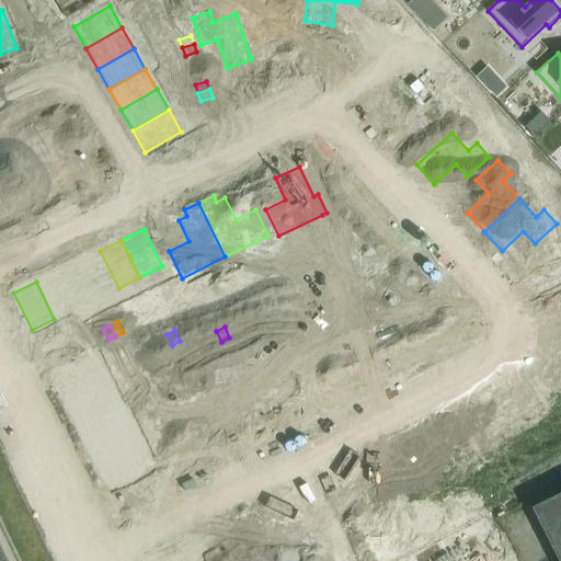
[(281,353),(259,364),(279,407),(302,396),(287,364),(302,356),(289,330),(273,338),(281,353)]
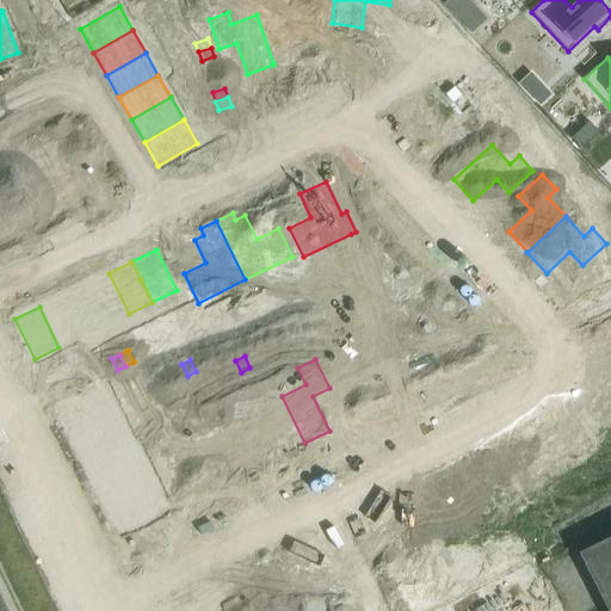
[(235,360),(227,364),(233,376),(241,372),(235,360)]
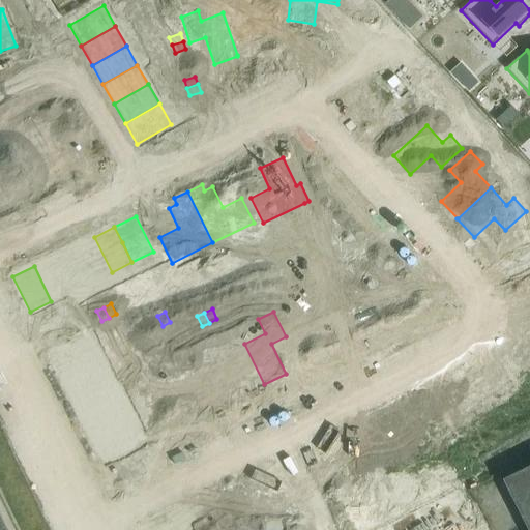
[(157,316),(150,319),(155,329),(163,326),(157,316)]
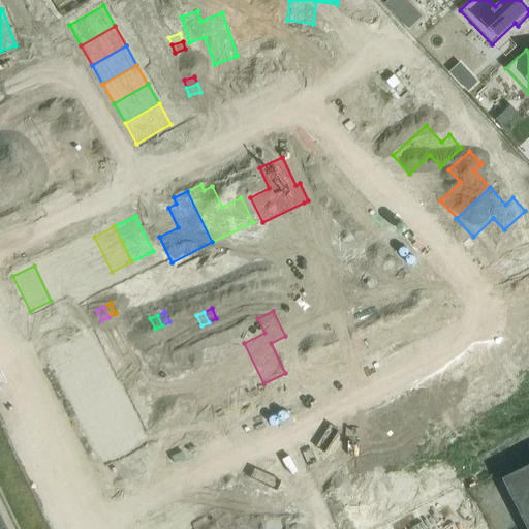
[(70,322),(63,327),(68,337),(75,333),(70,322)]
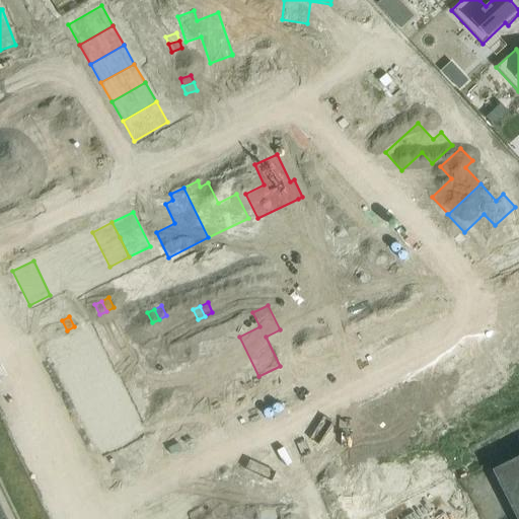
[(131,319),(121,324),(125,331),(135,326),(131,319)]
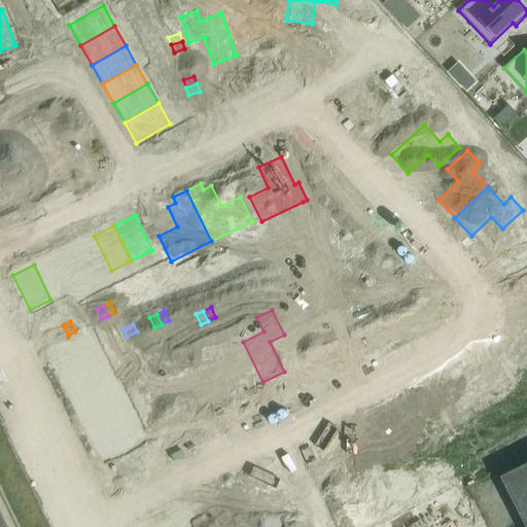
[(63,325),(56,328),(61,339),(68,336),(63,325)]
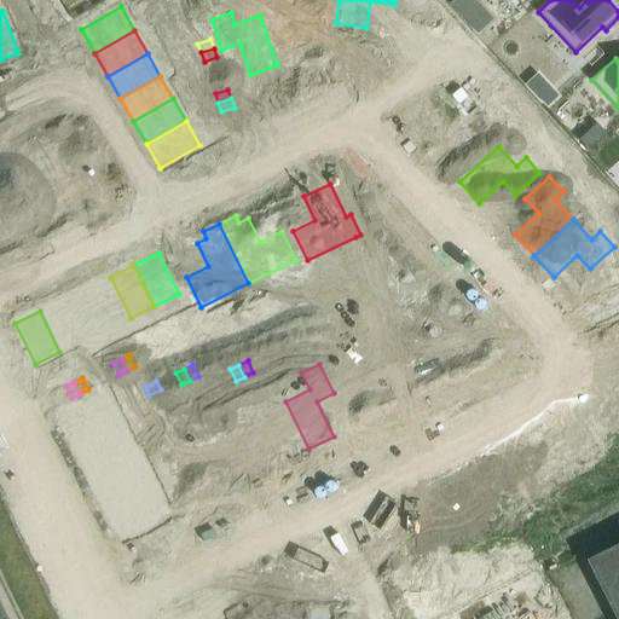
[(161,389),(149,395),(152,405),(165,399),(161,389)]
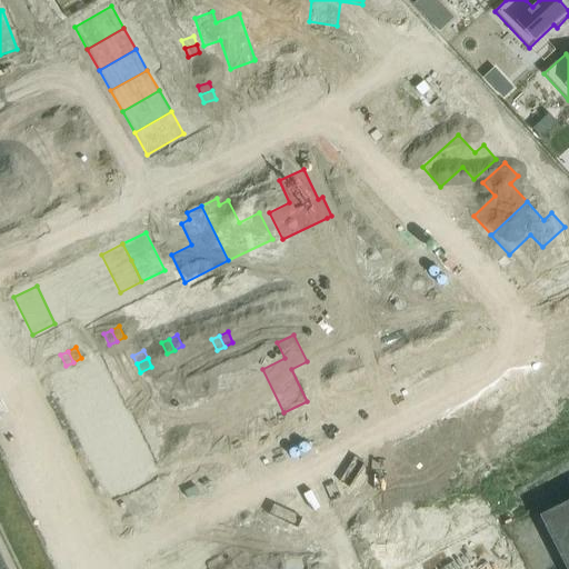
[(91,360),(53,379),(63,399),(101,381),(91,360)]
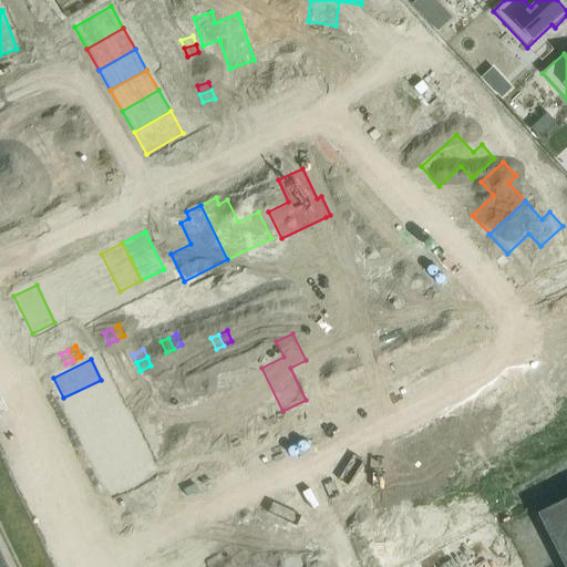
[(261,368),(239,378),(260,421),(282,411),(261,368)]
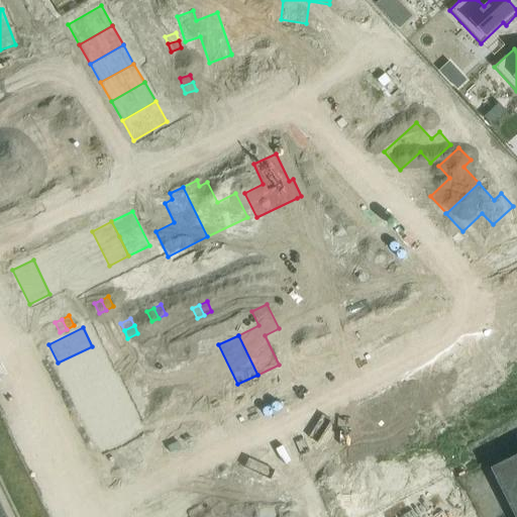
[(218,344),(199,353),(218,394),(237,384),(218,344)]
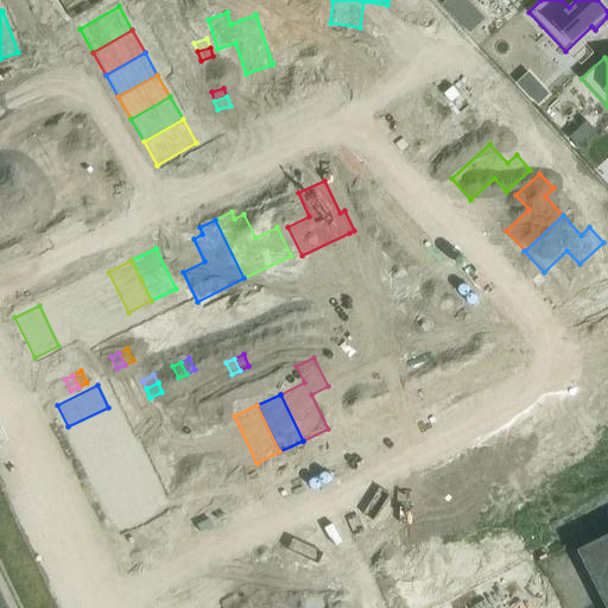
[(108,407),(68,426),(77,448),(119,428),(108,407)]
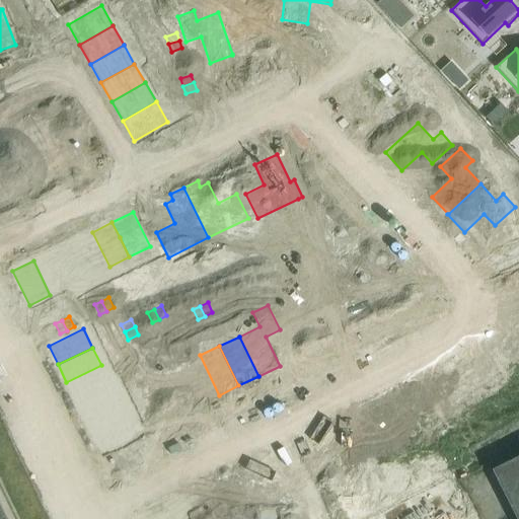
[(172,352),(157,359),(169,383),(183,377),(198,405),(219,395),(200,355),(179,365),(172,352)]
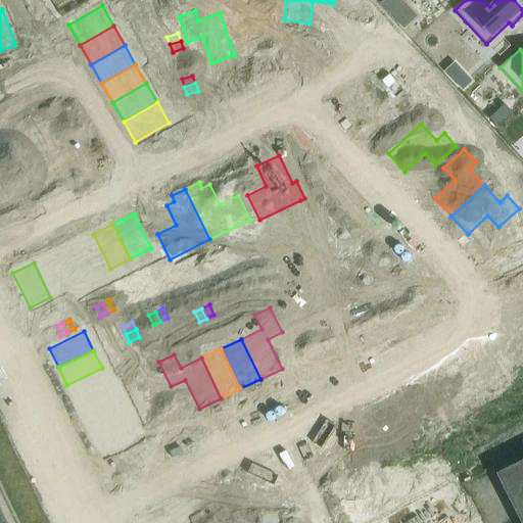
[(149,358),(139,363),(143,370),(153,365),(149,358)]
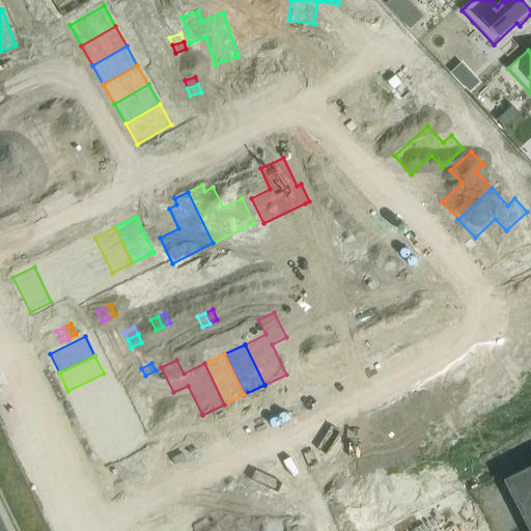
[(156,370),(145,375),(148,383),(159,378),(156,370)]
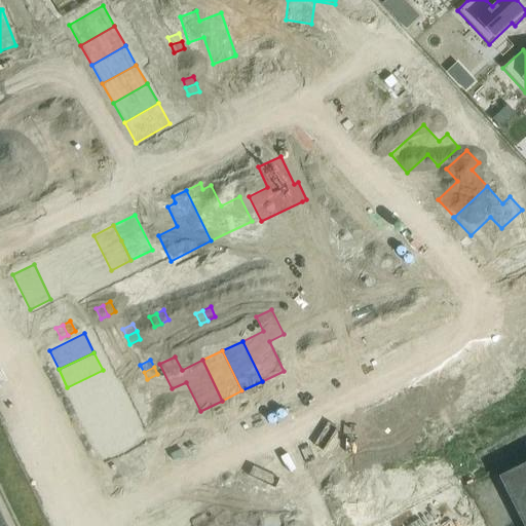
[(103,370),(67,387),(76,405),(111,387),(103,370)]
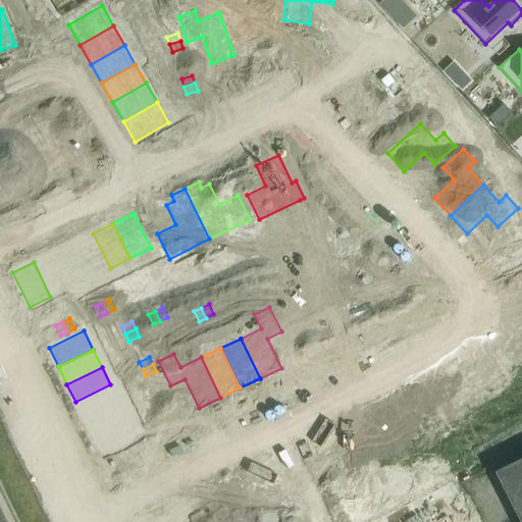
[(14,376),(6,380),(13,395),(21,390),(14,376)]
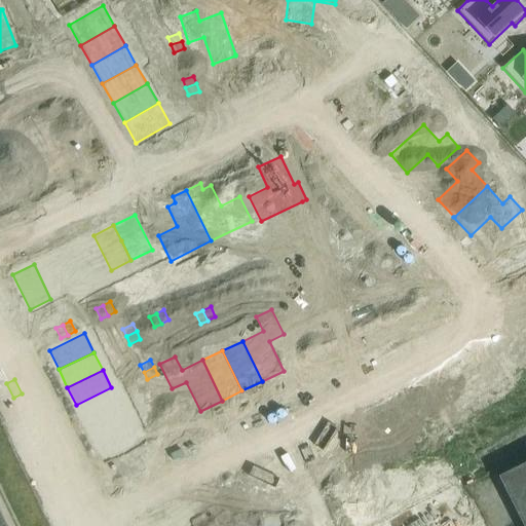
[(111,387),(76,405),(84,422),(120,405),(111,387)]
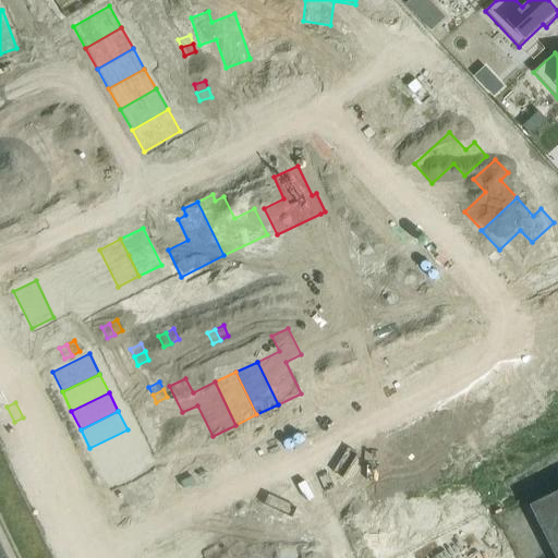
[(181,427),(170,432),(174,440),(185,435),(181,427)]
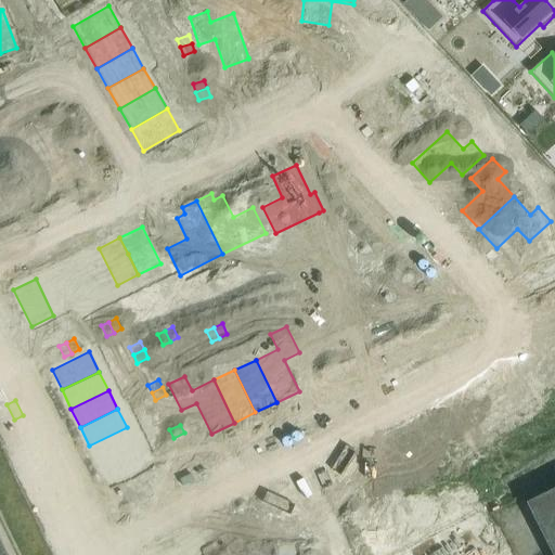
[(127,427),(89,446),(99,464),(136,447),(127,427)]
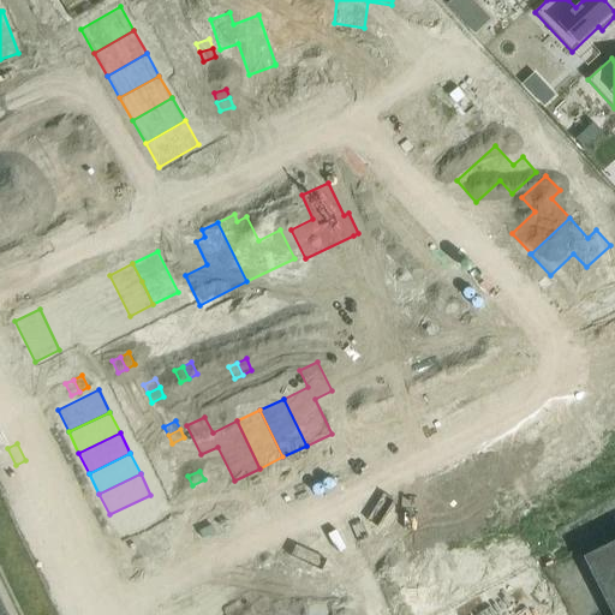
[(150,495),(109,514),(120,537),(161,517),(150,495)]
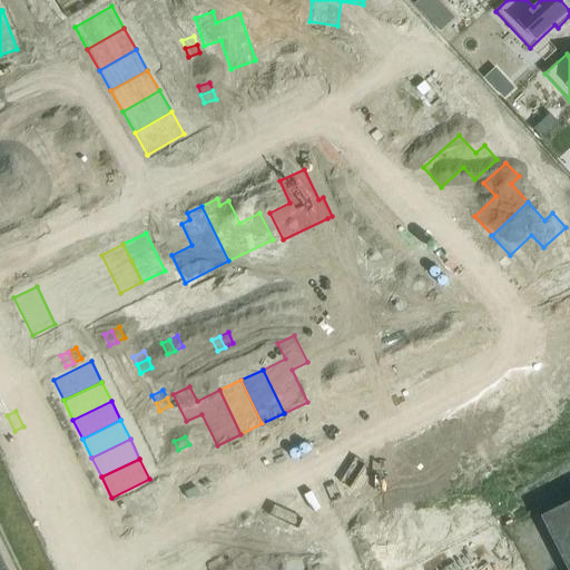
[(361,501),(341,511),(354,538),(399,516),(375,467),(350,479),(361,501)]
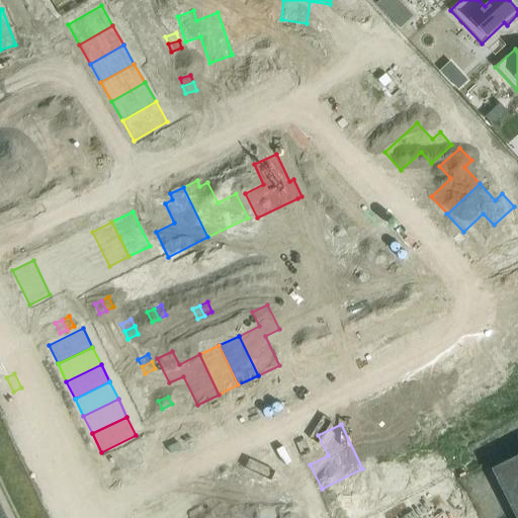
[(265,458),(252,465),(276,516),(316,496),(304,471),(285,481),(276,460),(268,464),(265,458)]
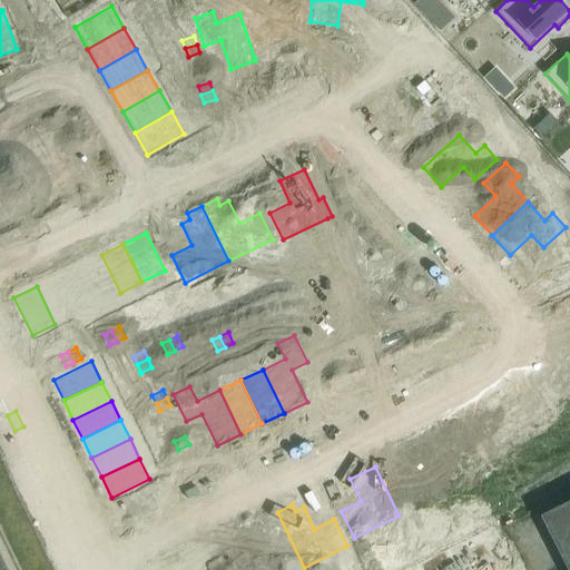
[(569,569),(569,509),(551,519),(569,556),(569,569)]
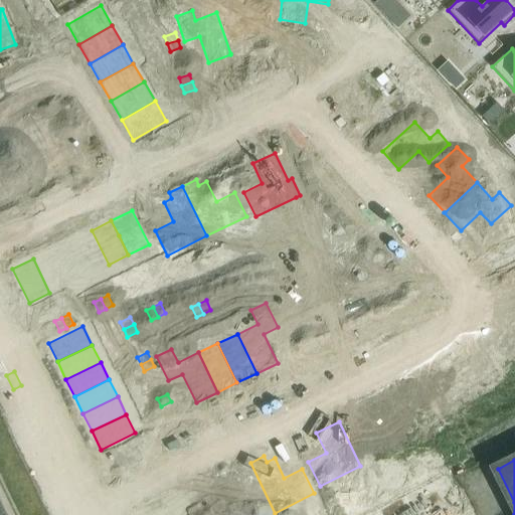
[(240,499),(222,507),(225,514),(269,514),(275,513),(250,463),(236,469),(239,475),(231,479),(240,499)]
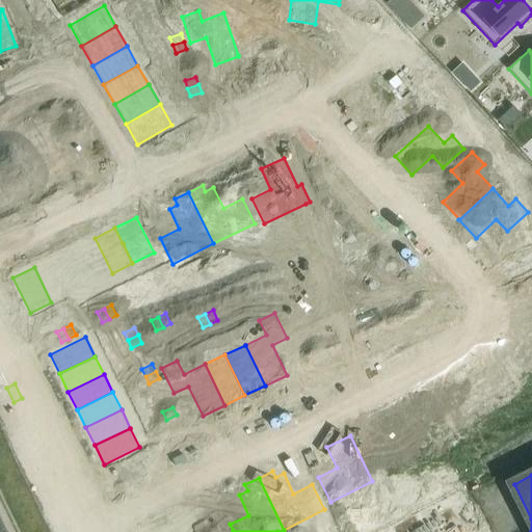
[(0,531),(15,531),(0,501),(0,531)]
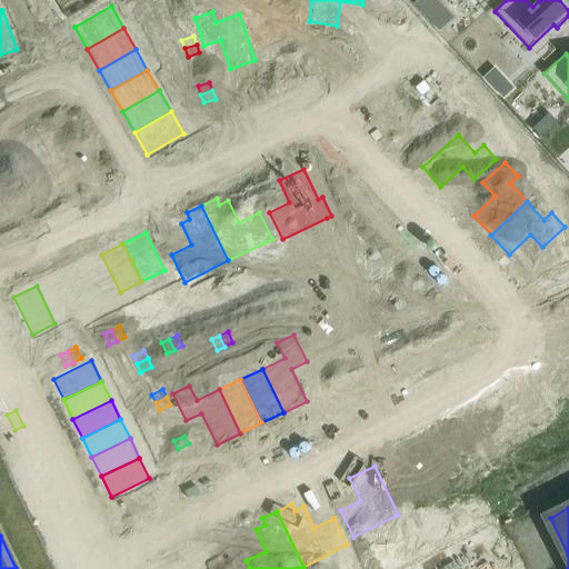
[(229,551),(218,557),(222,565),(233,559),(229,551)]
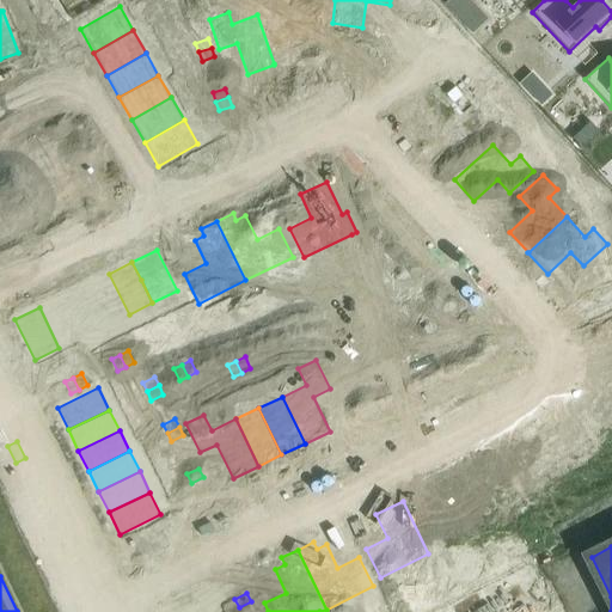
[(251,601),(239,607),(240,611),(250,611),(255,610),(251,601)]
